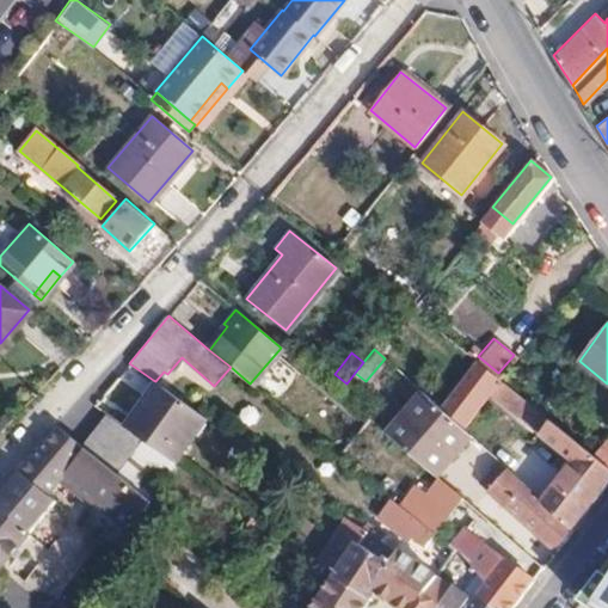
[(497,380),(476,361),(440,407),(460,427),(486,393),(497,380)]
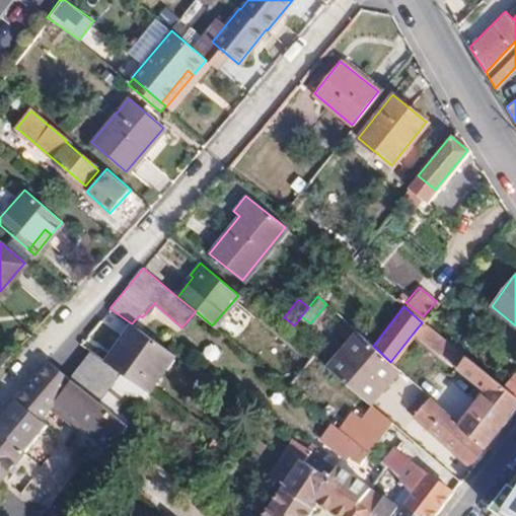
[(130,322),(113,348),(117,351),(136,326),(132,323),(130,322)]
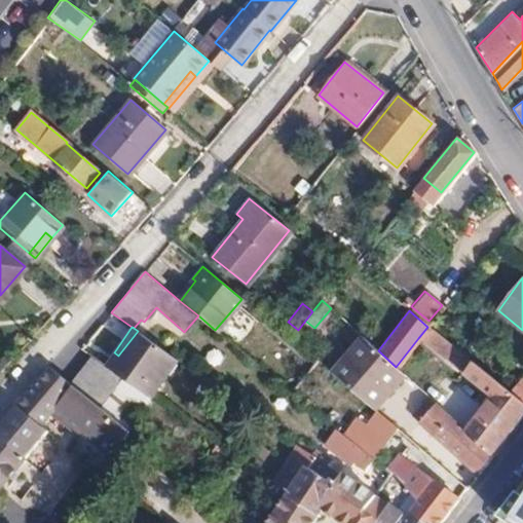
[(460,352),(427,327),(418,338),(462,374),(473,362),(460,352)]
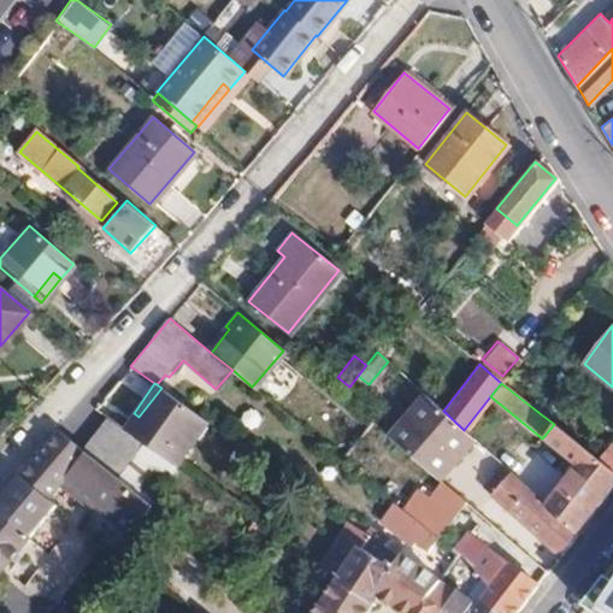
[(123,429),(142,442),(174,465),(206,420),(161,388),(139,417),(134,413),(123,429)]
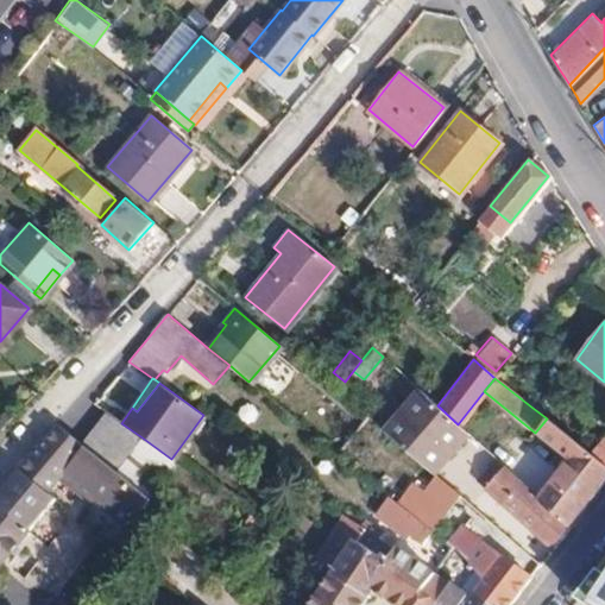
[(458,424),(438,405),(418,389),(383,430),(429,471),(443,454),(447,457),(467,434),(458,424)]
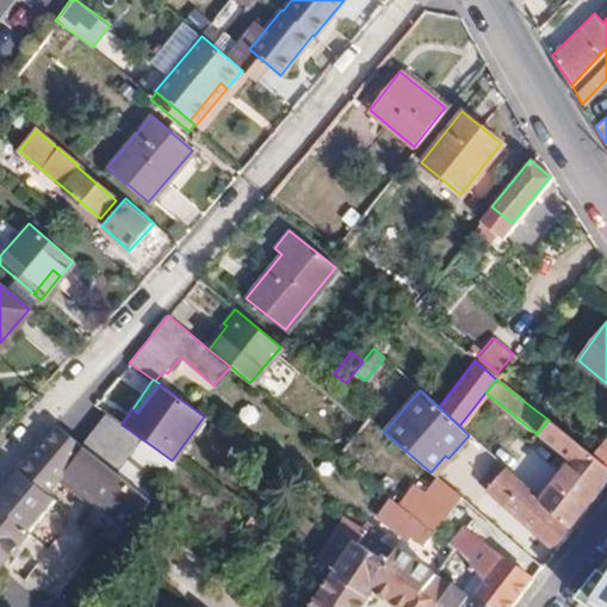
[(80,444),(84,447),(115,471),(128,456),(141,438),(122,425),(105,413),(80,444)]
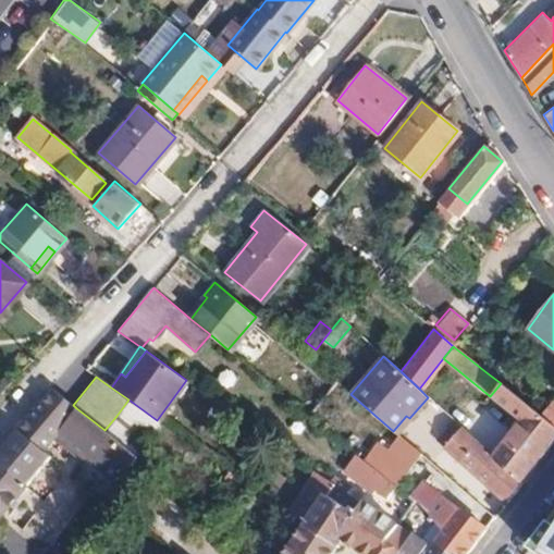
[(553,426),(540,416),(501,383),(490,396),(520,419),(492,455),(519,481),(553,435),(553,426)]
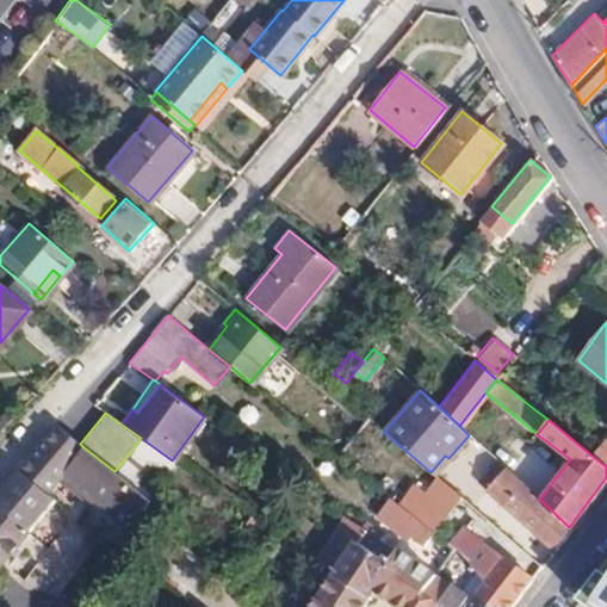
[(0,508),(26,530),(53,499),(45,493),(61,475),(84,447),(80,444),(56,425),(0,490),(0,508)]
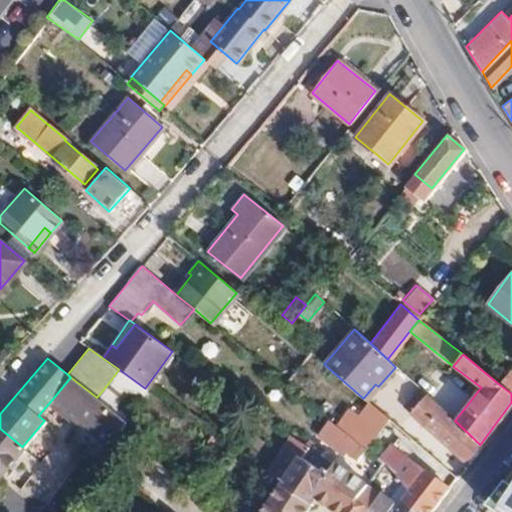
[(511,368),(499,384),(511,393),(511,368)]
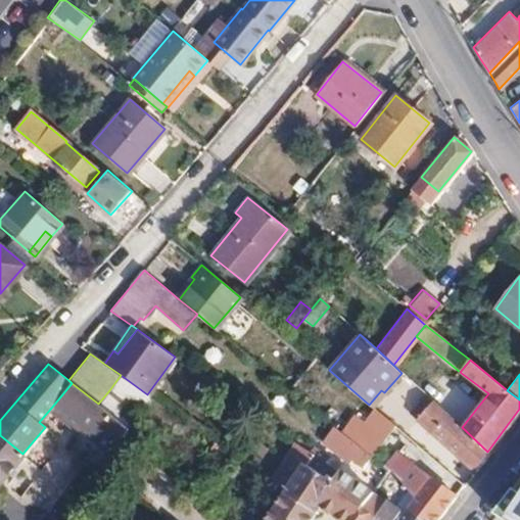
[(121,375),(109,390),(136,410),(147,394),(121,375)]
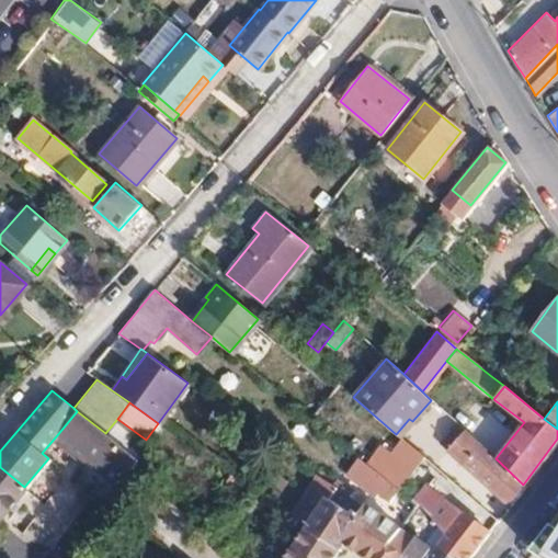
[(77,411),(56,436),(83,459),(105,433),(77,411)]
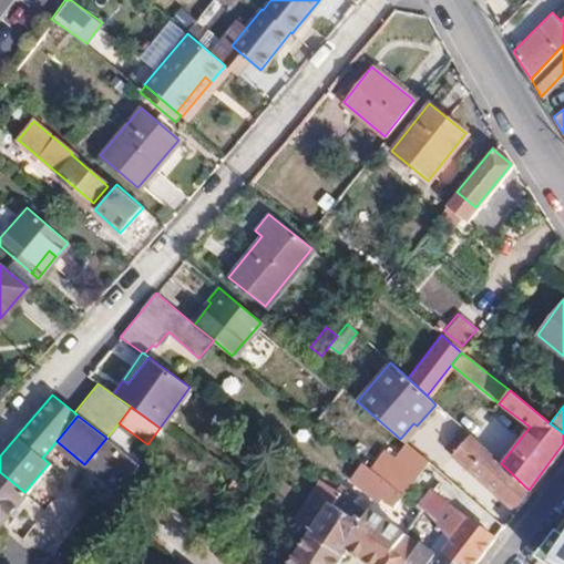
[(451,454),(469,434),(462,428),(443,448),(451,454)]
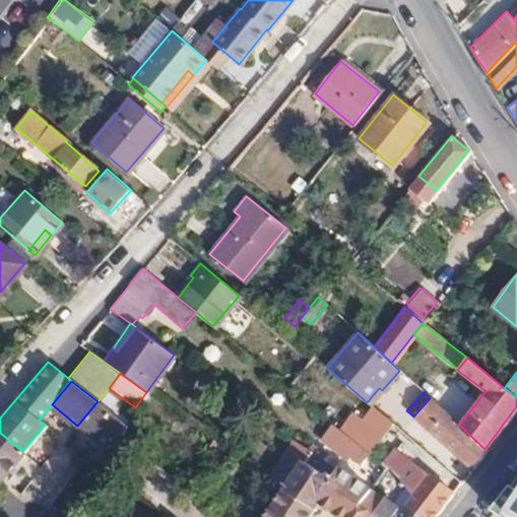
[(485,449),(459,425),(430,398),(413,416),(470,466),(485,449)]
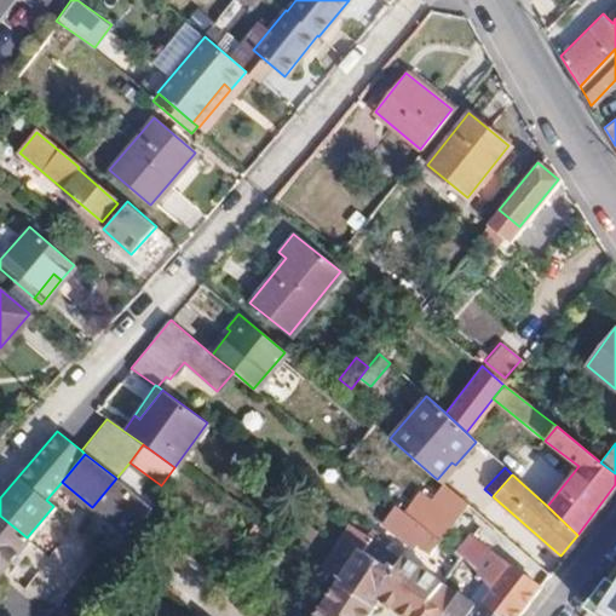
[(116,478),(92,507),(128,536),(151,507),(116,478)]
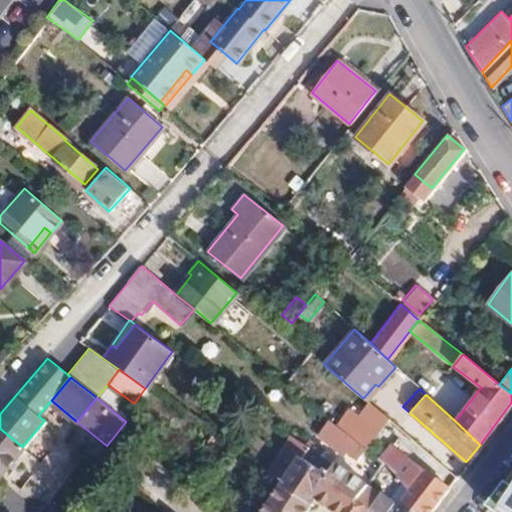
[(346,408),(334,423),(350,437),(364,449),(386,418),(368,402),(356,416),(346,408)]
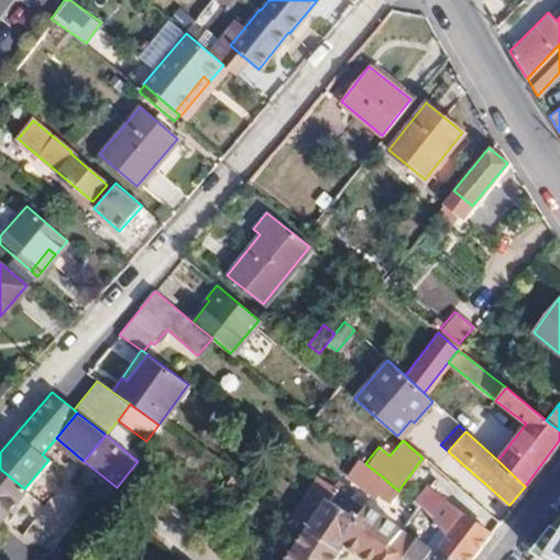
[(365,463),(359,459),(346,474),(370,494),(383,478),(365,463)]
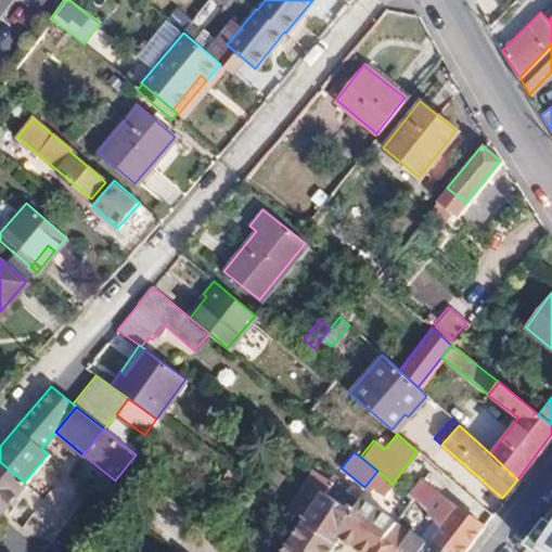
[(0,509),(24,482),(0,462),(0,509)]
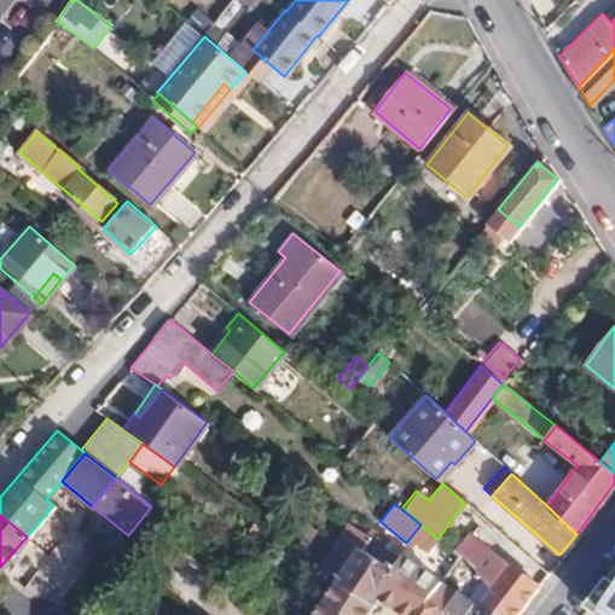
[(266,532),(254,523),(245,533),(257,543),(266,532)]
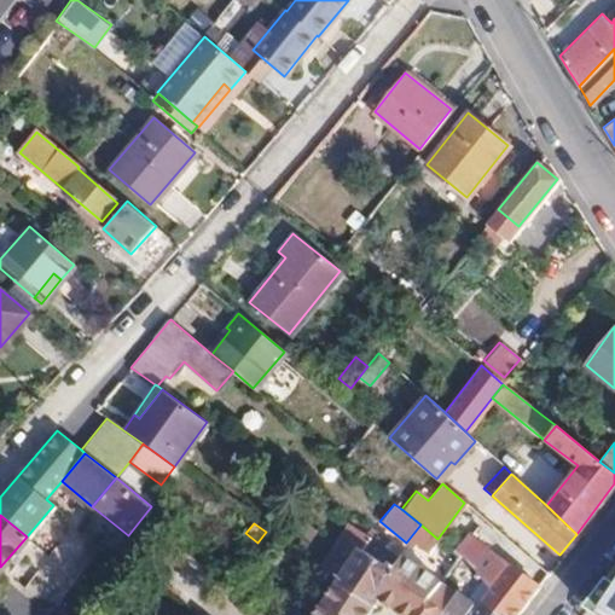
[(489,587),(480,601),(492,610),(497,614),(514,614),(538,585),(470,535),(454,552),(470,564),(489,587)]
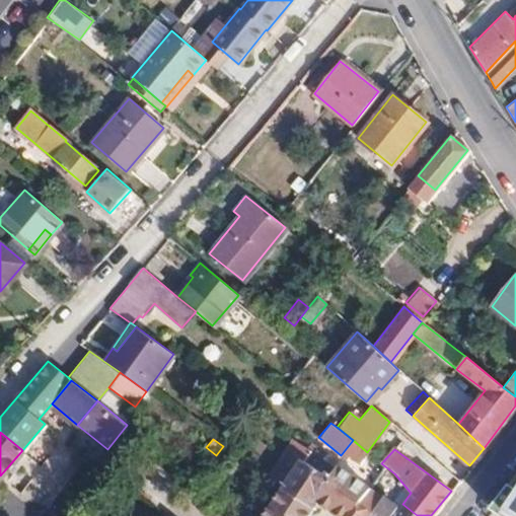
[(300,461),(282,489),(311,508),(317,499),(328,481),(300,461)]
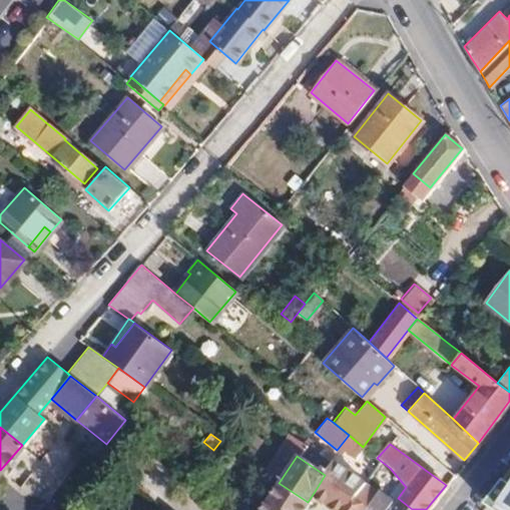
[(365,482),(334,462),(325,475),(314,493),(338,509),(366,509),(379,491),(365,482)]
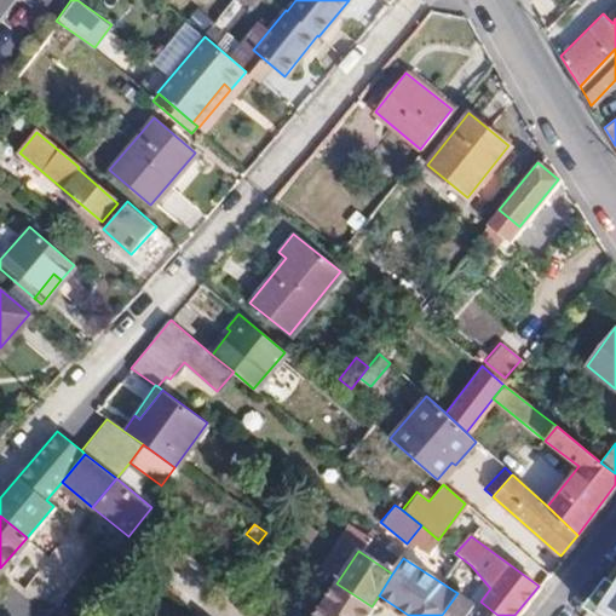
[(615,615),(615,576),(588,615),(591,615),(615,615)]
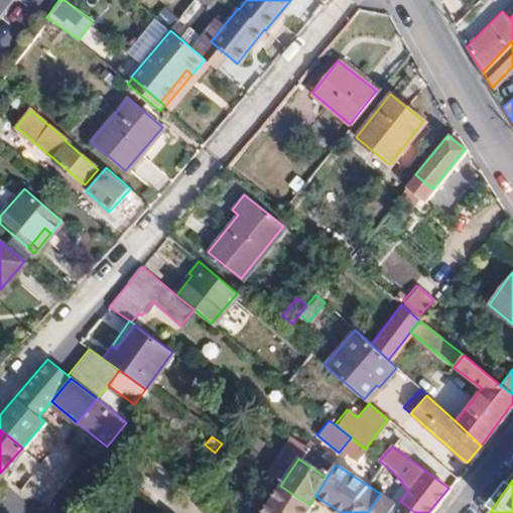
[(280,486),(262,512),(303,512),(309,505),(280,486)]
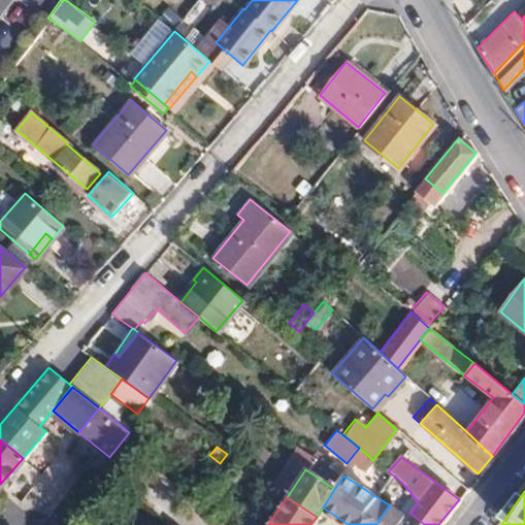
[(424,524),(420,521),(409,513),(406,517),(390,505),(376,524),(424,524)]
